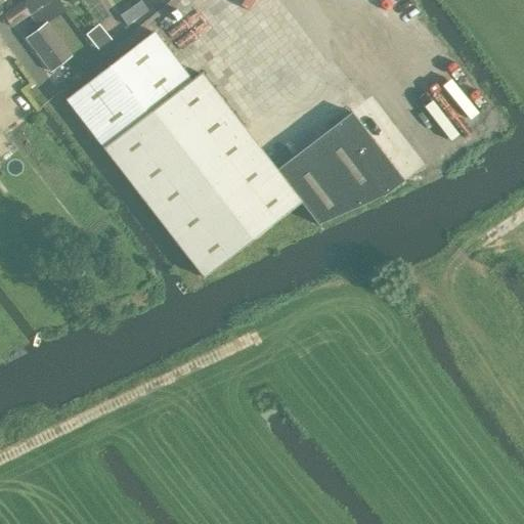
[(139,2),(132,7),(139,17),(145,12),(146,12),(139,2)]
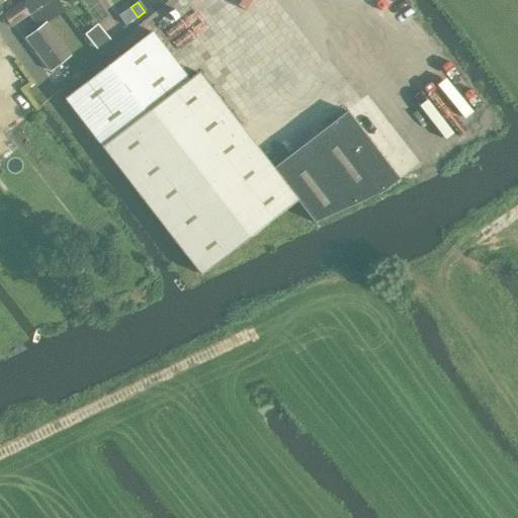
[(19,4),(3,14),(11,26),(27,15),(19,4)]
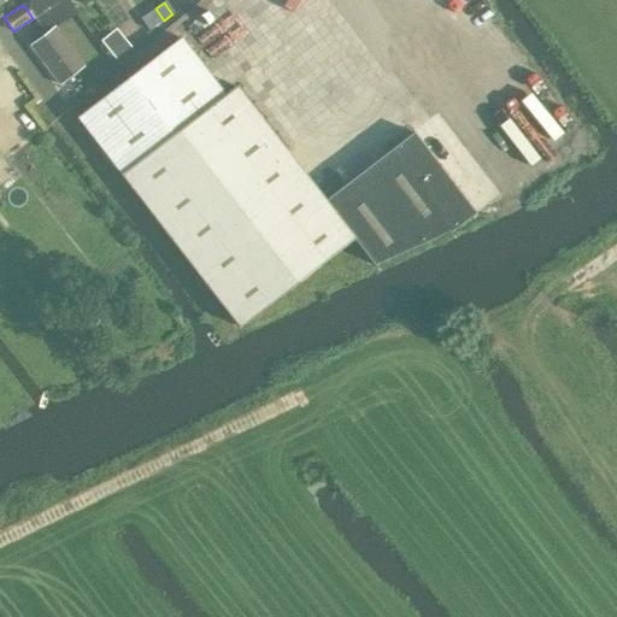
[(82,66),(53,28),(28,46),(57,84),(82,66)]
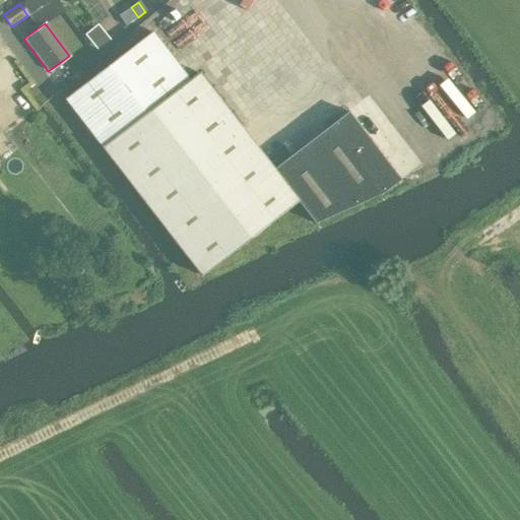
[(96,26),(83,37),(96,53),(110,42),(96,26)]
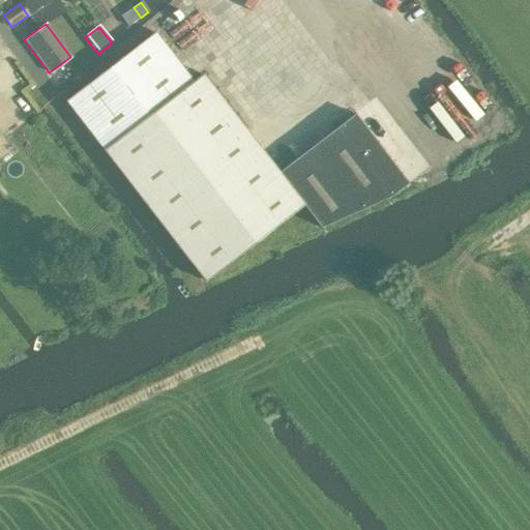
[(319,226),(388,196),(406,181),(353,113),(276,171),(201,74),(192,81),(153,32),(65,100),(204,280),(302,204),(319,226)]
